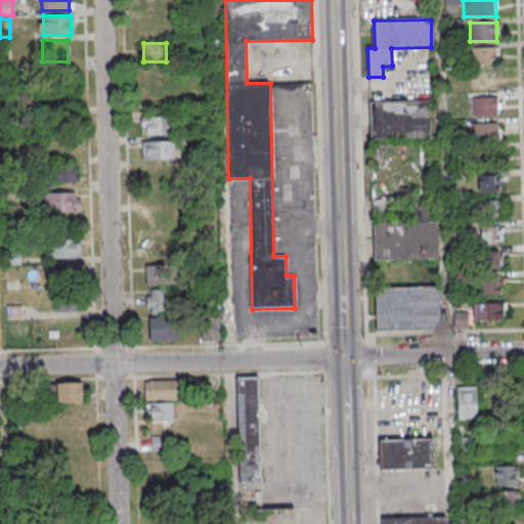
[(497,47),(471,47),(471,64),(497,64),(497,47)]
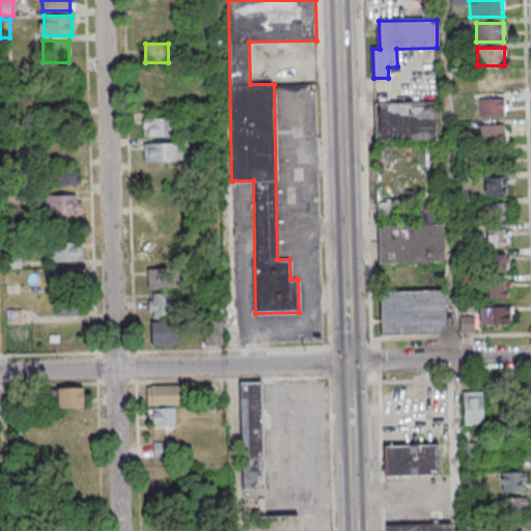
[(503,75),(482,74),(482,91),(503,92),(503,75)]
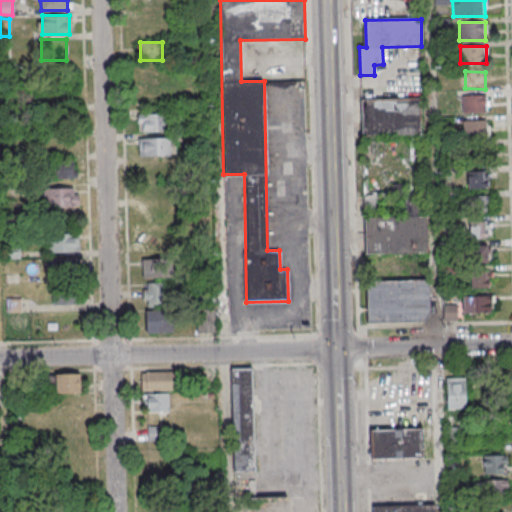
[(487,96),(462,96),(462,115),(487,115),(487,96)]
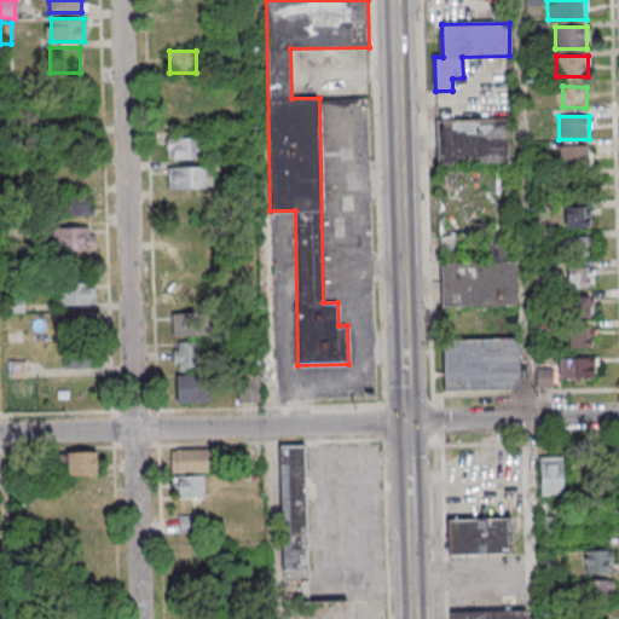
[(508,163),(508,120),(439,120),(439,163),(508,163)]
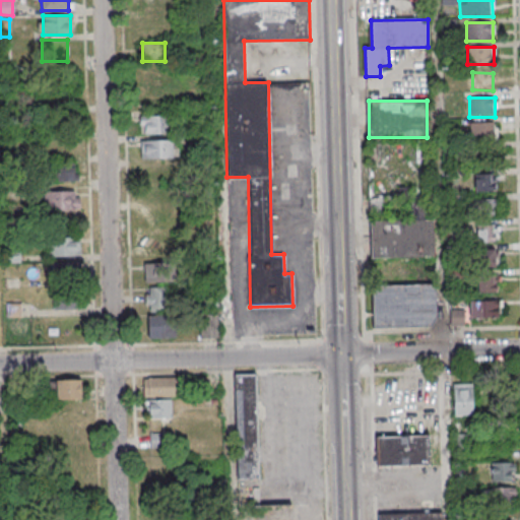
[(174,135),(174,117),(140,117),(140,135),(174,135)]
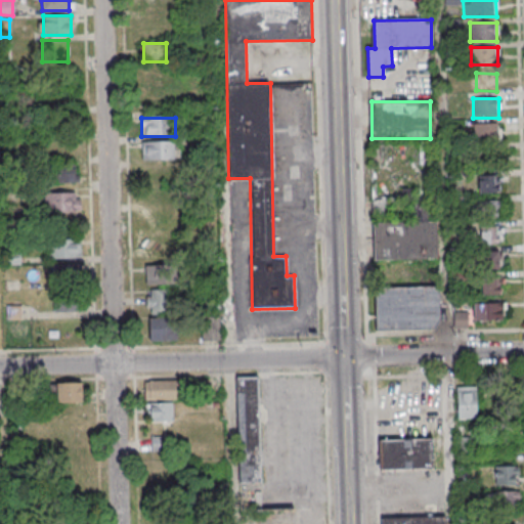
[(473,148),(499,148),(499,124),(473,124),(473,148)]
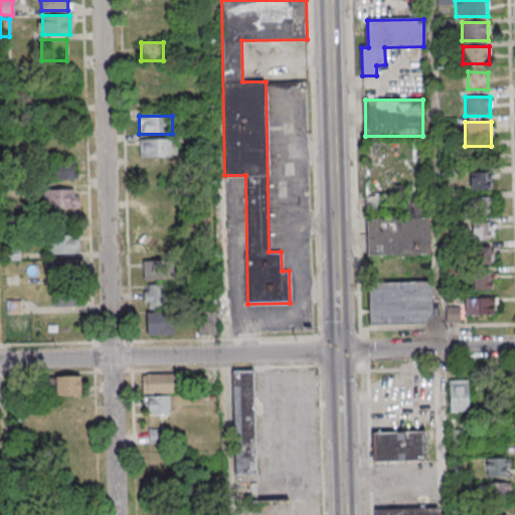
[(139,140),(139,158),(171,158),(171,140),(139,140)]
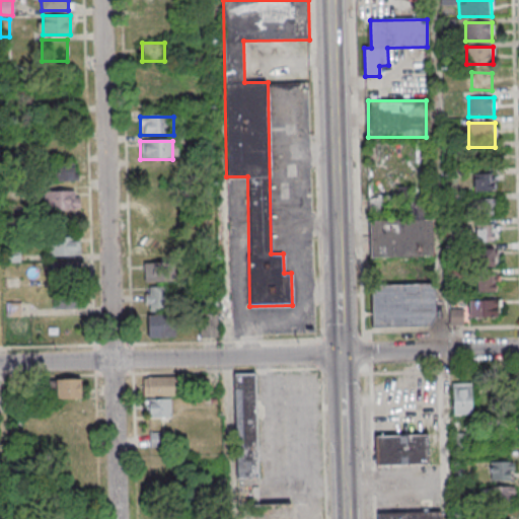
[(76,163),(53,163),(53,180),(76,180),(76,163)]
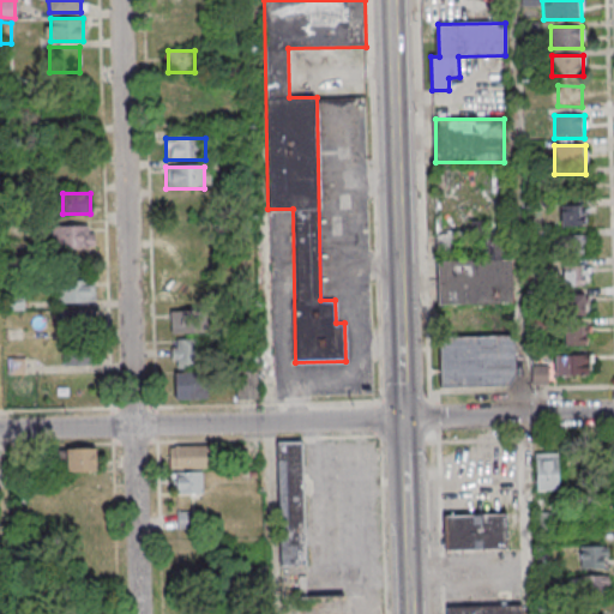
[(583,227),(583,203),(558,203),(558,227),(583,227)]
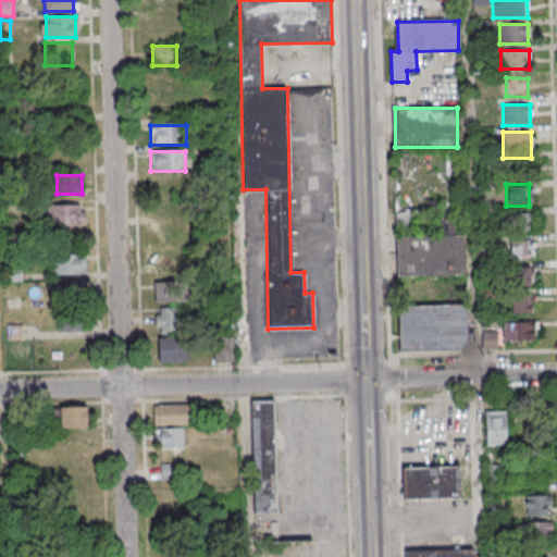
[(84,205),(49,205),(49,224),(84,224),(84,205)]
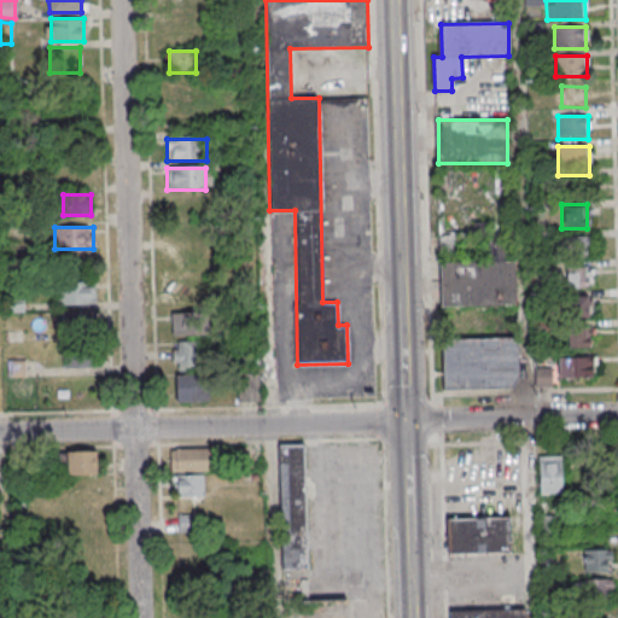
[(584,237),(554,237),(554,256),(584,256),(584,237)]
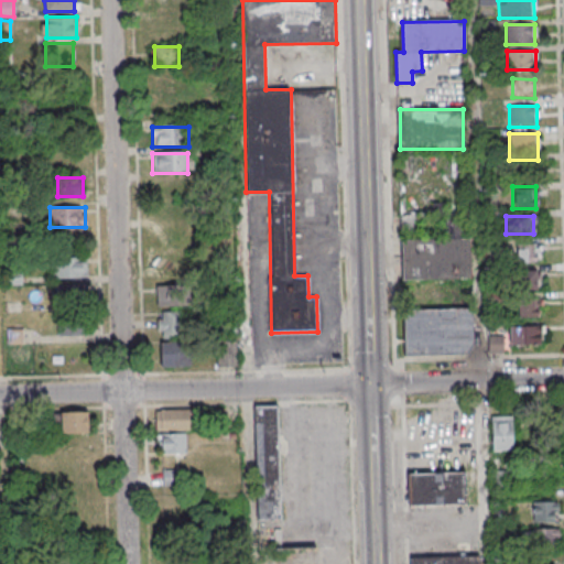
[(469,239),(403,240),(403,280),(470,279),(469,239)]
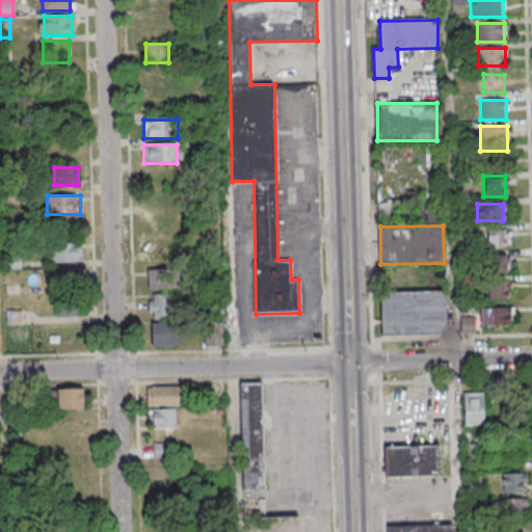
[(507,230),(479,230),(479,248),(507,248),(507,230)]
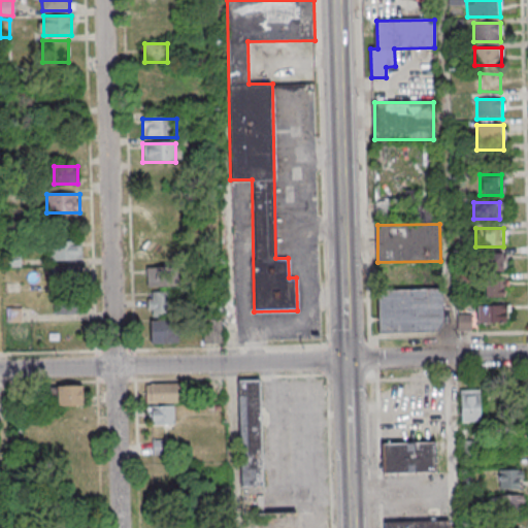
[(50,259),(80,259),(80,240),(50,240),(50,259)]
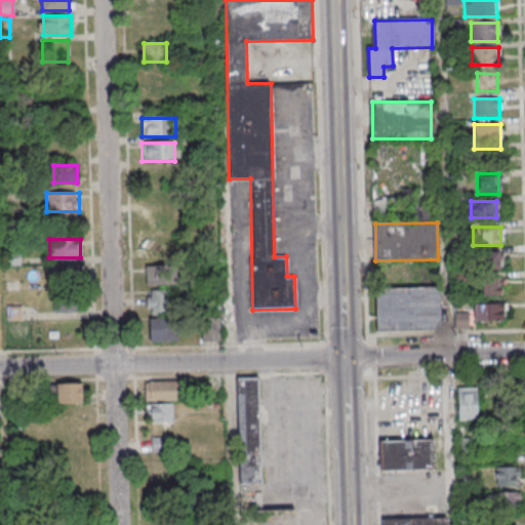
[(500,270),(500,252),(479,252),(479,270),(500,270)]
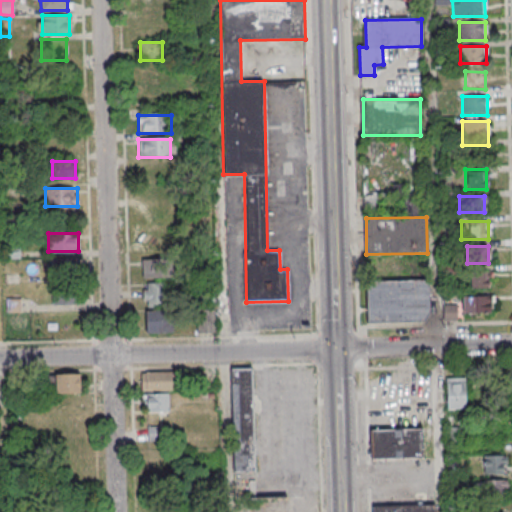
[(83,258),(50,258),(50,277),(83,277),(83,258)]
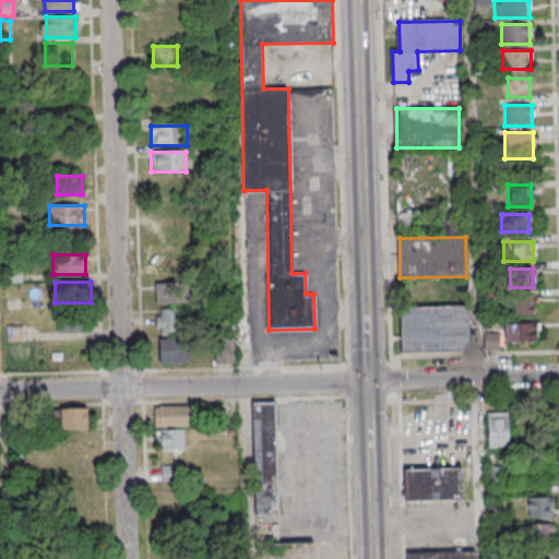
[(177,284),(154,284),(154,304),(177,304),(177,284)]
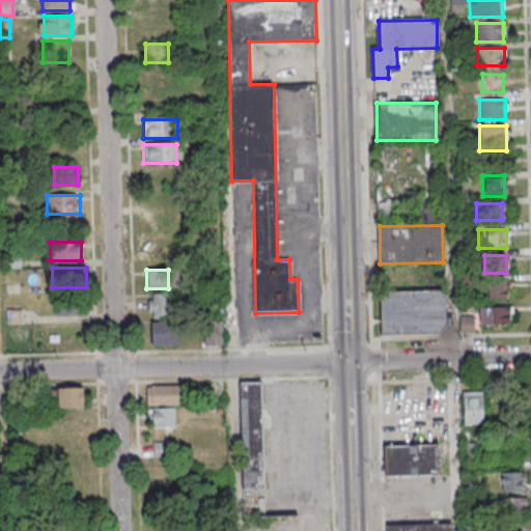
[(487,299),(507,299),(507,282),(487,282),(487,299)]
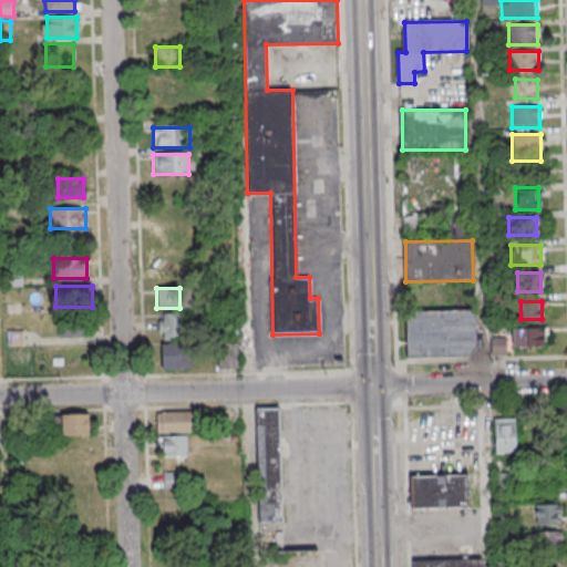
[(406,358),(475,357),(475,310),(406,311),(406,358)]
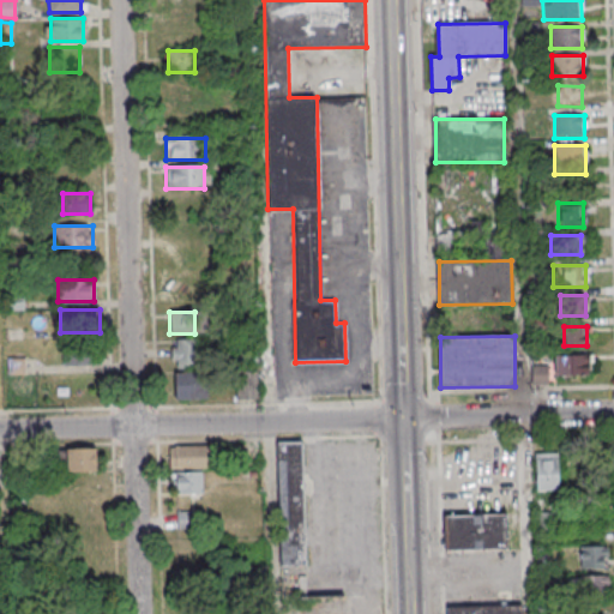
[(172,368),(200,368),(200,339),(172,339),(172,368)]
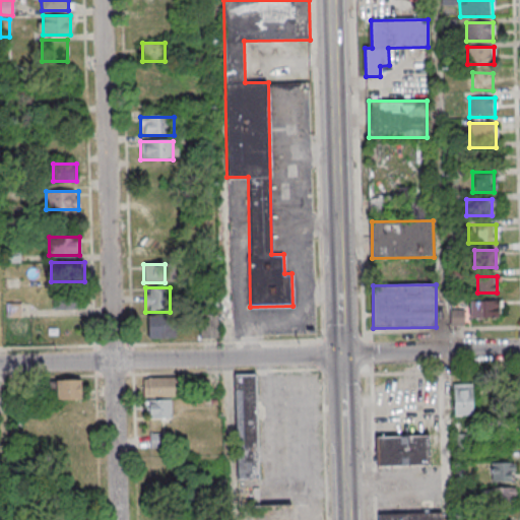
[(84,308),(84,293),(52,293),(52,308),(84,308)]
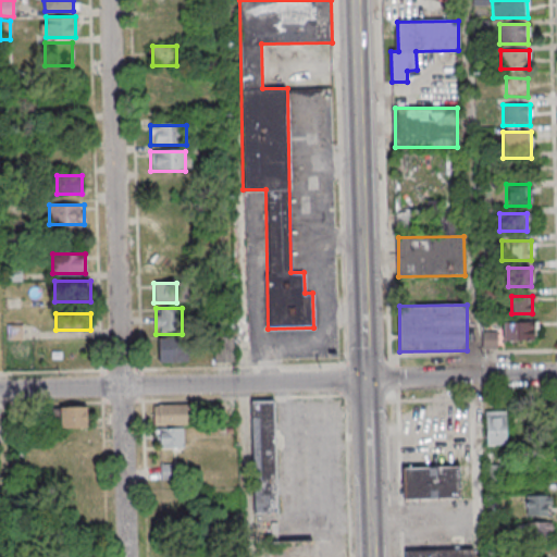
[(535,341),(535,322),(503,322),(503,341),(535,341)]
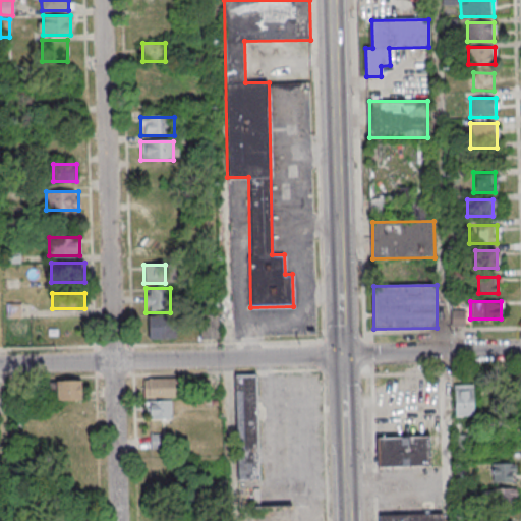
[(451,309),(451,326),(465,326),(465,309),(451,309)]
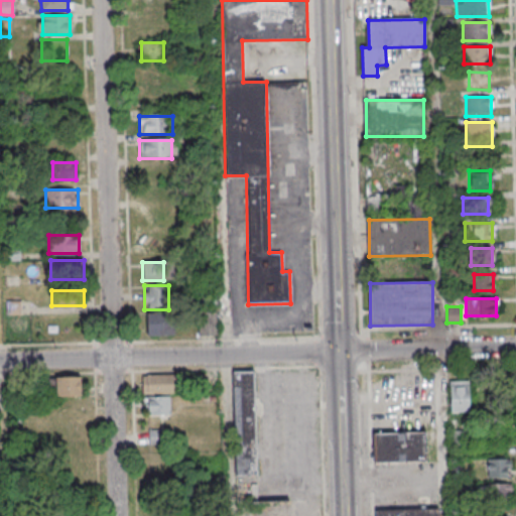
[(217,336),(217,311),(200,311),(200,336),(217,336)]
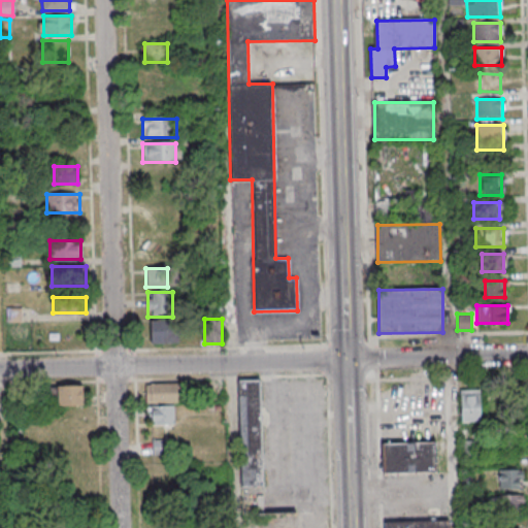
[(178,342),(178,321),(147,321),(147,342),(178,342)]
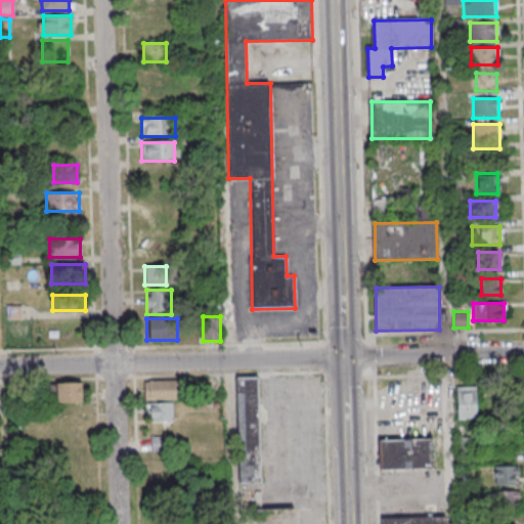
[(259,377),(236,377),(238,484),(261,484),(259,377)]
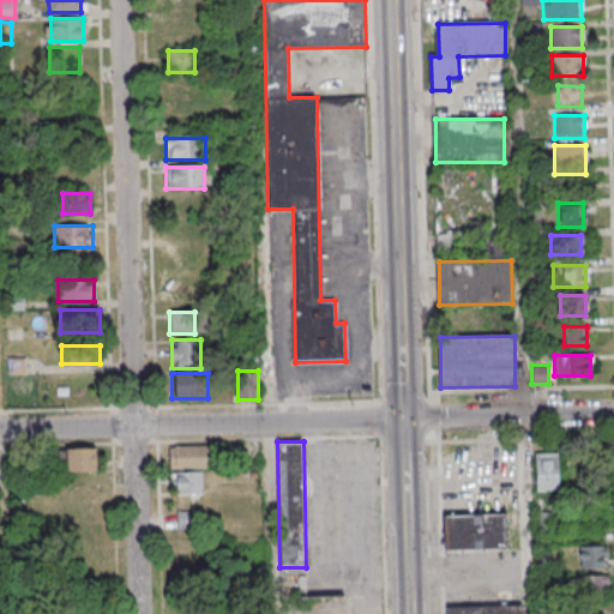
[(206,469),(206,446),(169,446),(170,469),(206,469)]
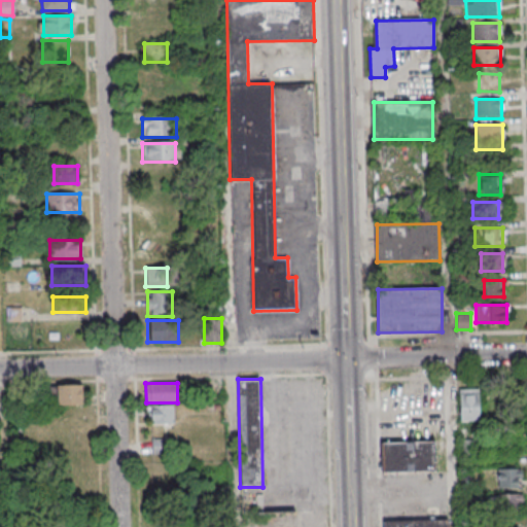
[(81,384),(56,384),(56,406),(81,406),(81,384)]
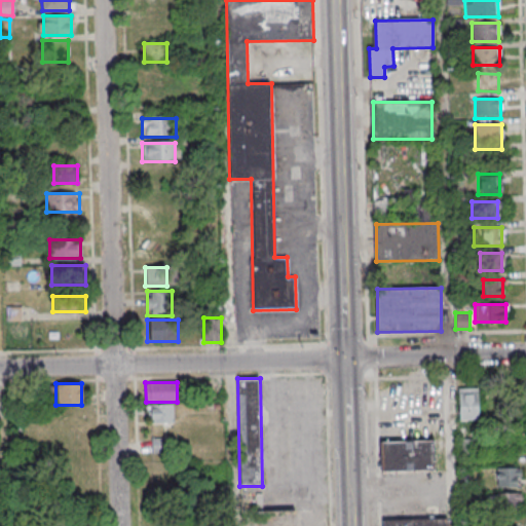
[(478,388),(458,388),(458,420),(478,420),(478,388)]
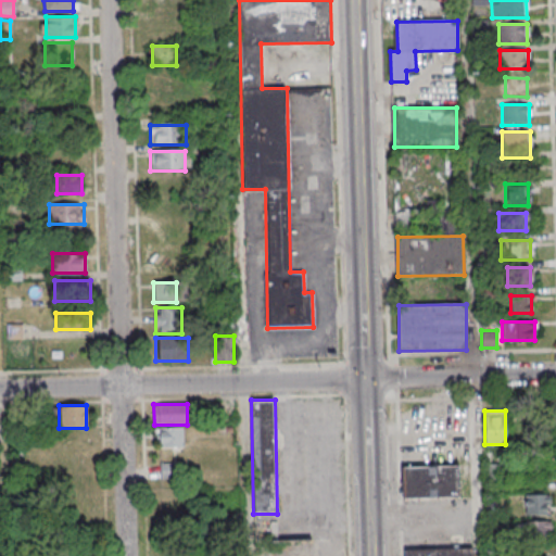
[(182,429),(156,429),(156,447),(182,447),(182,429)]
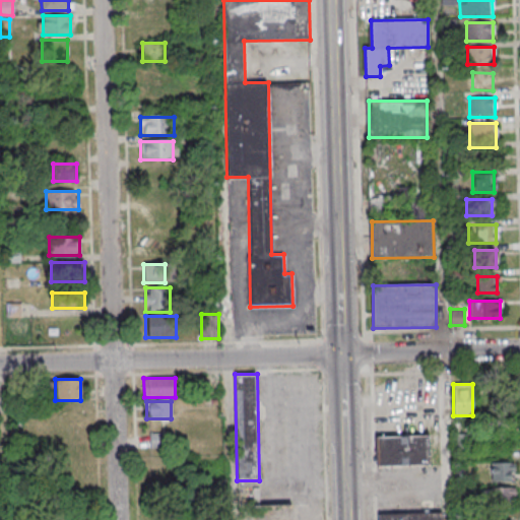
[(148,434),(148,451),(174,451),(174,434),(148,434)]
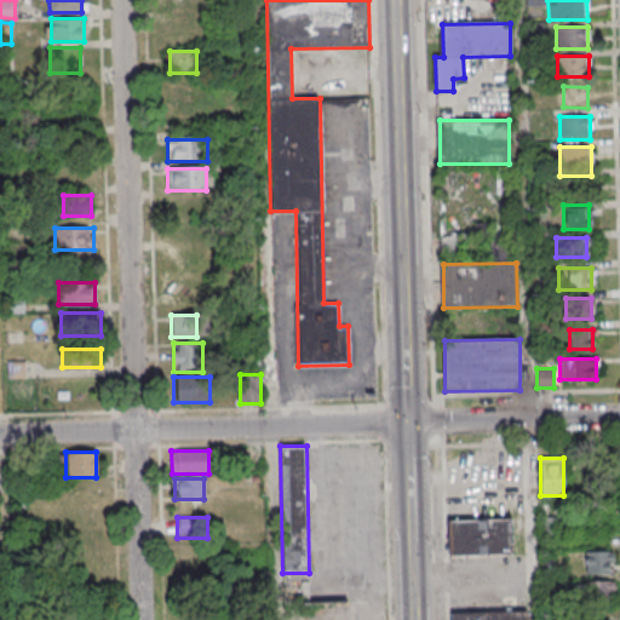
[(451,556),(512,556),(511,520),(451,520),(451,556)]
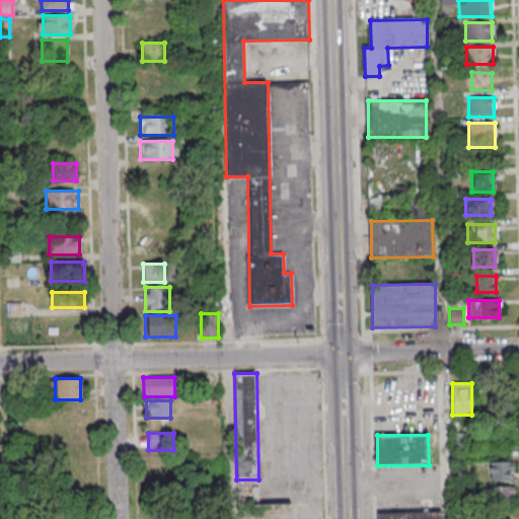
[(491,480),(513,480),(513,461),(491,461),(491,480)]
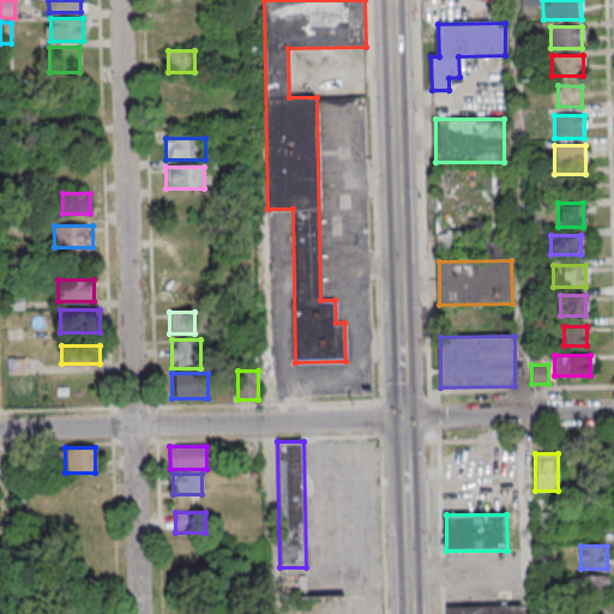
[(608,577),(570,577),(570,596),(608,596),(608,577)]
